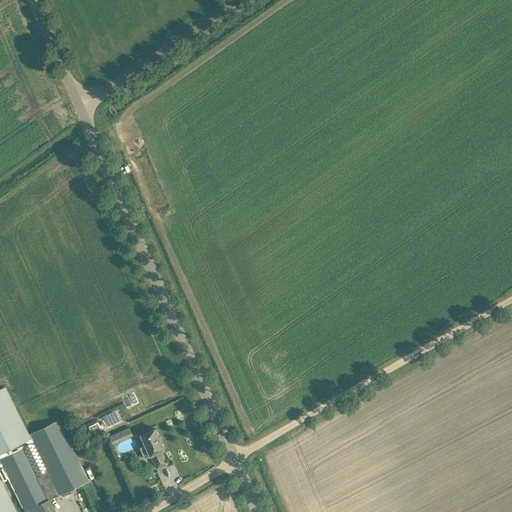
[(0,388),(0,452),(31,437),(5,386),(0,388)]
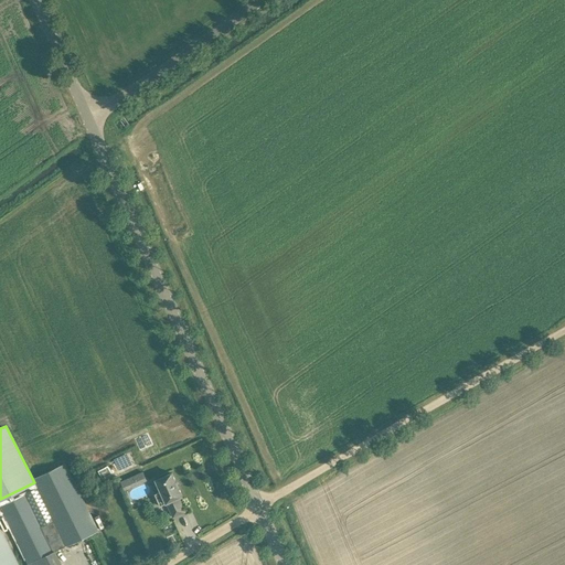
[(60,564),(54,552),(97,531),(64,462),(32,479),(36,488),(0,504),(0,511),(24,561),(25,561),(28,564),(60,564)]
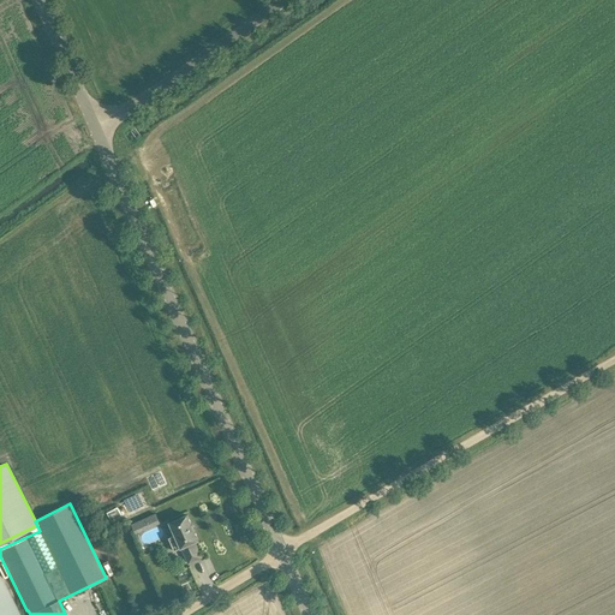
[(111,521),(121,515),(115,506),(105,512),(111,521)]
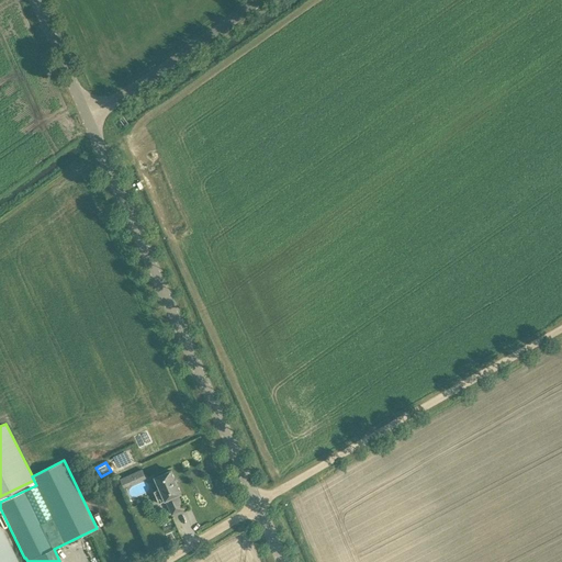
[(122,489),(144,478),(139,468),(117,479),(122,489)]
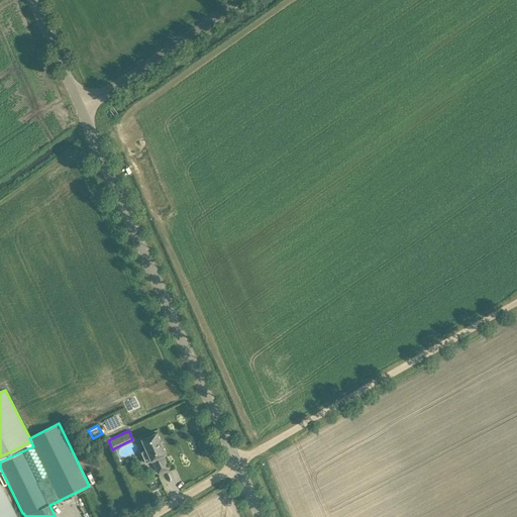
[(161,440),(158,433),(142,439),(147,449),(141,452),(146,463),(152,460),(159,474),(170,469),(164,455),(167,454),(164,446),(162,440),(161,440)]
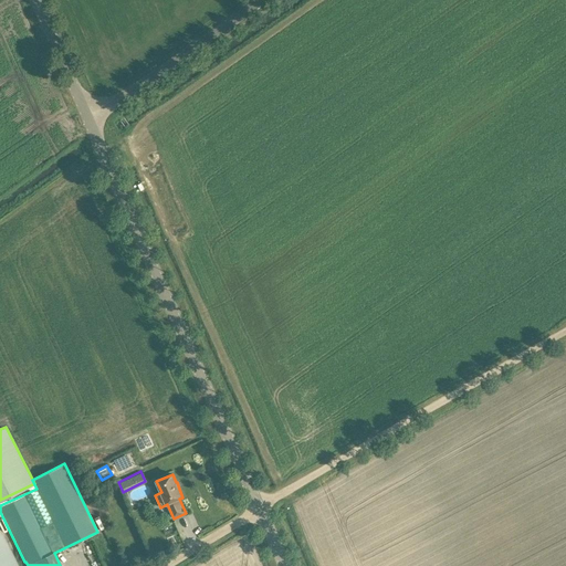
[(0,565),(18,565),(0,528),(0,565)]
